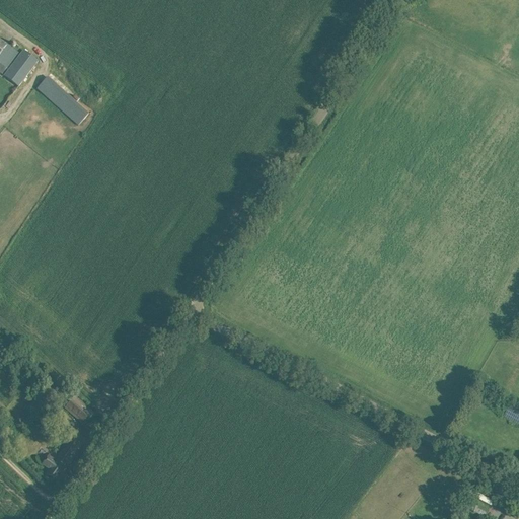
[(17,53),(0,41),(0,72),(2,74),(17,53)]
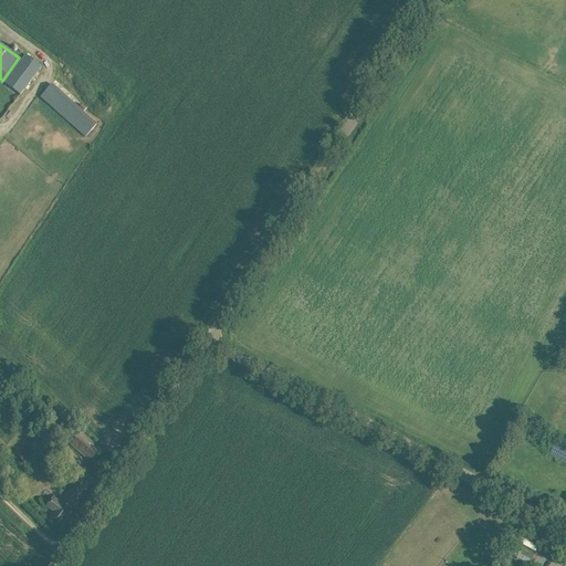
[(4,83),(20,95),(40,67),(25,55),(4,83)]
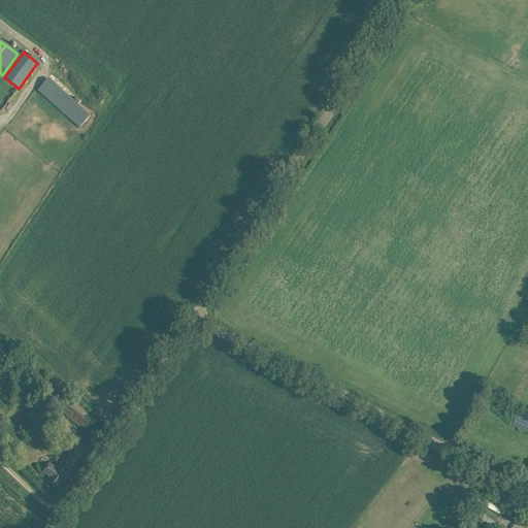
[(80,128),(91,114),(46,78),(36,92),(80,128)]
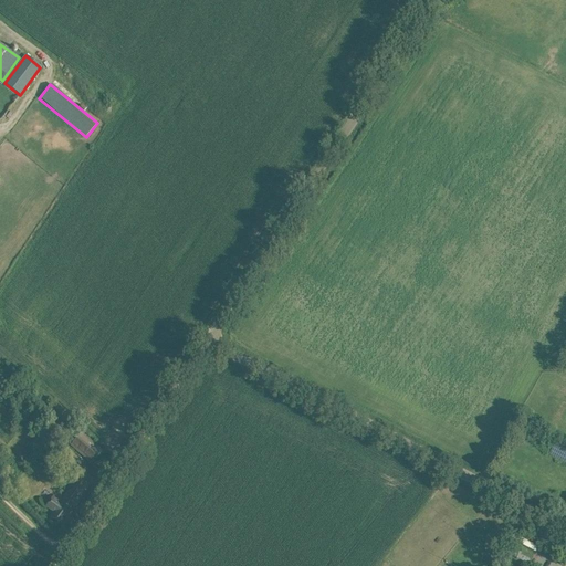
[(70,446),(91,464),(102,451),(81,433),(70,446)]
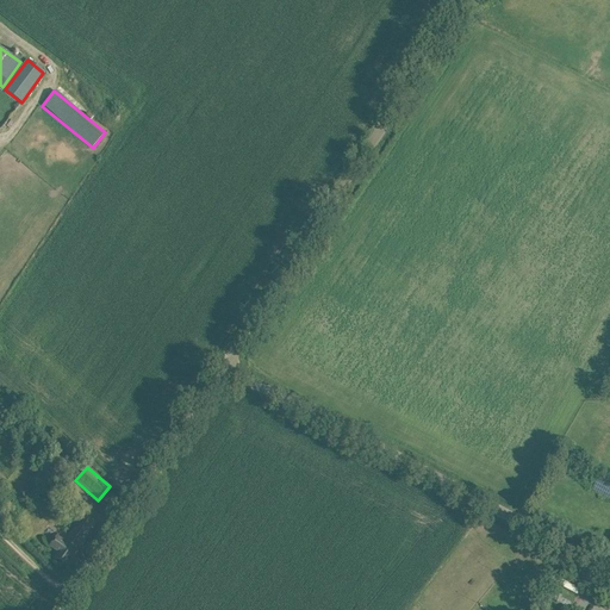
[(66,540),(57,535),(49,546),(58,552),(54,558),(64,565),(94,522),(83,515),(66,540)]
